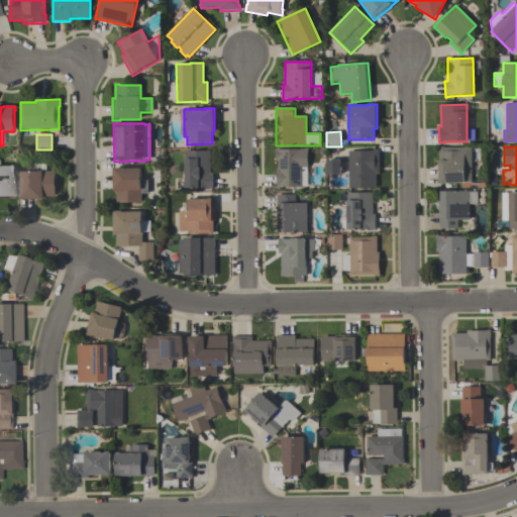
[(472,183),(445,184),(445,185),(437,185),(437,162),(439,162),(438,147),(444,147),(444,148),(471,147),(472,183)]
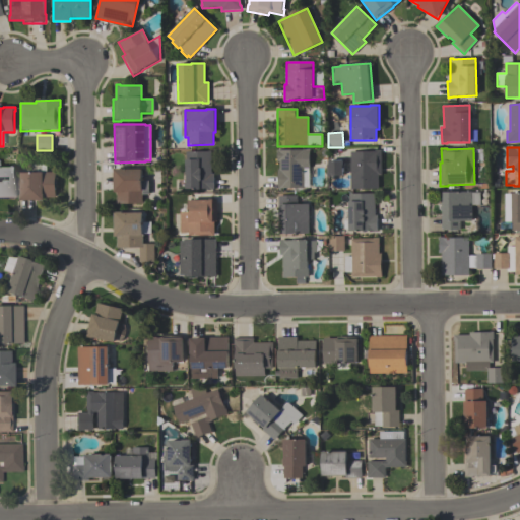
[(309,150),(309,169),(304,169),(304,189),(278,189),(277,170),(279,170),(279,163),(276,163),(276,159),(277,159),(277,153),(276,153),(276,150),(309,150)]
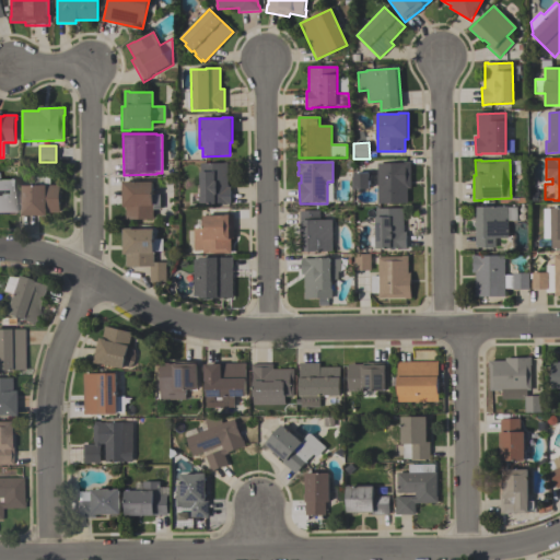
[(407,203),(377,205),(377,164),(401,164),(401,162),(410,162),(411,189),(407,189),(407,203)]
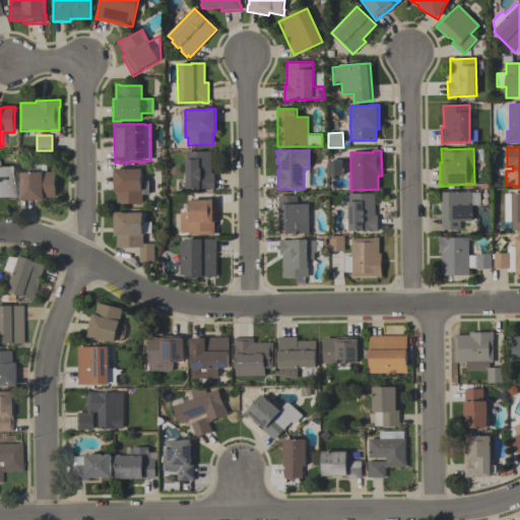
[(214,190),(209,190),(209,189),(187,189),(186,152),(207,152),(207,151),(211,151),(211,175),(214,175),(214,190)]
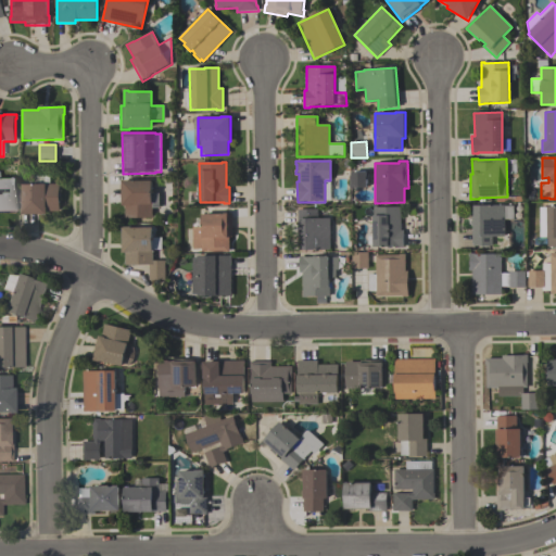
[(366,173),(367,188),(352,189),(351,173),(366,173)]
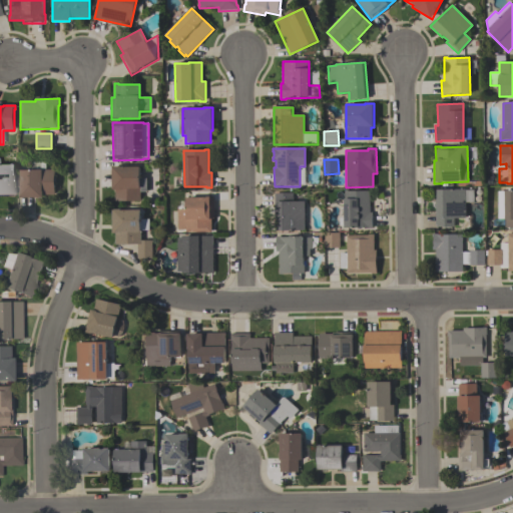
[(0,195),(0,165),(15,165),(15,195),(0,195)]
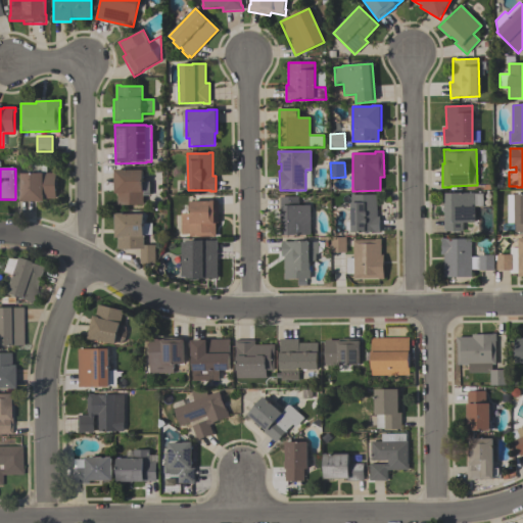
[(117,206),(117,194),(115,194),(114,170),(124,170),(124,171),(143,171),(143,182),(149,182),(150,196),(143,196),(143,205),(117,206)]
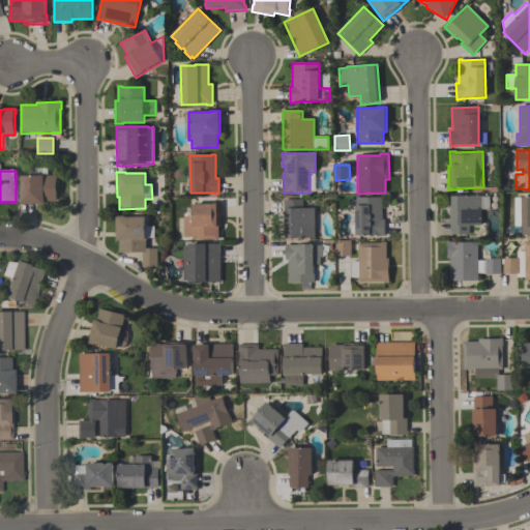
[(56,176),(57,202),(45,202),(45,204),(21,205),(21,199),(22,199),(21,177),(56,176)]
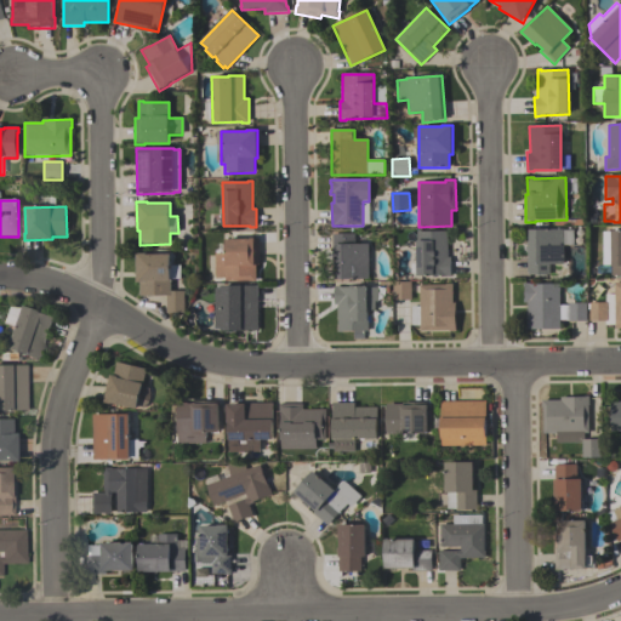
[(573,231),(574,245),(564,245),(564,265),(550,266),(550,275),(528,275),(528,273),(527,231),(563,229),(563,231),(573,231)]
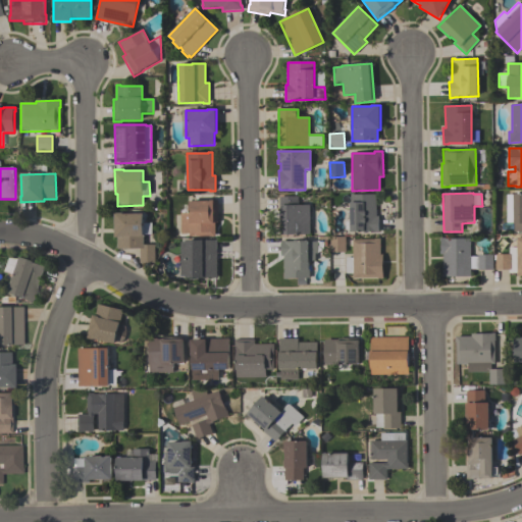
[(379,232),(361,232),(351,232),(350,195),(376,195),(376,216),(378,216),(379,232)]
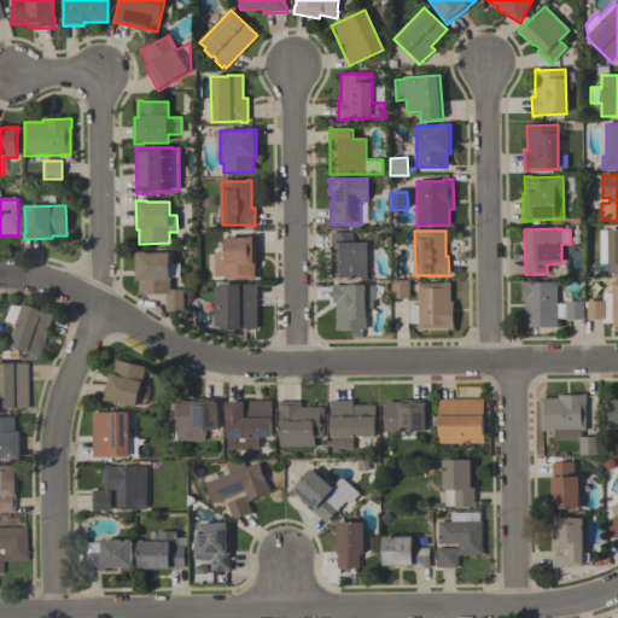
[(617,274),(608,275),(608,264),(600,264),(600,232),(608,231),(617,231),(617,274)]
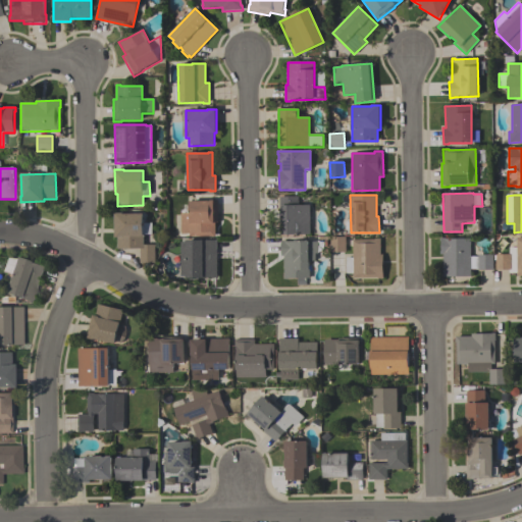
[(310,206),(310,235),(279,236),(278,197),(298,197),(298,206),(310,206)]
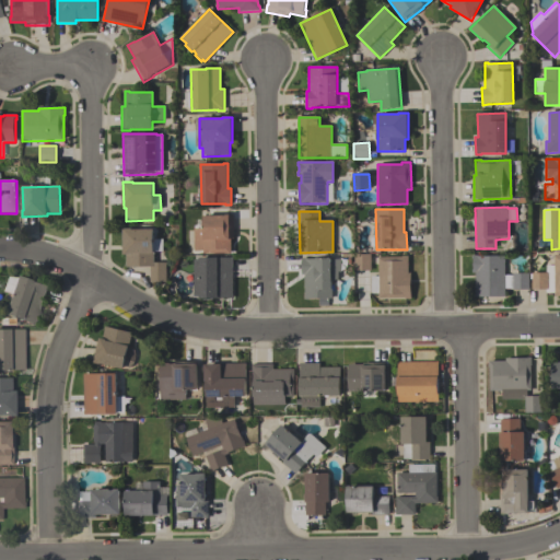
[(233,216),(233,238),(231,238),(231,254),(225,254),(203,254),(203,252),(194,252),(194,230),(203,229),(202,217),(225,216),(233,216)]
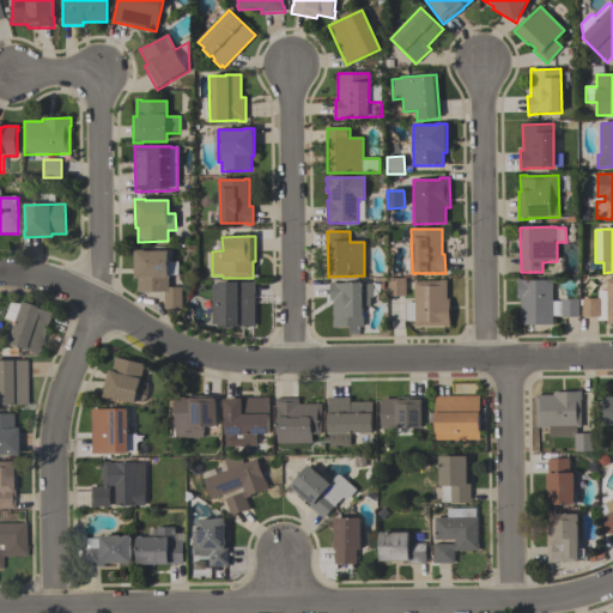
[(139,293),(139,279),(135,279),(135,250),(145,250),(145,252),(168,252),(168,262),(177,262),(177,275),(168,275),(169,289),(181,289),(182,309),(164,309),(164,292),(139,293)]
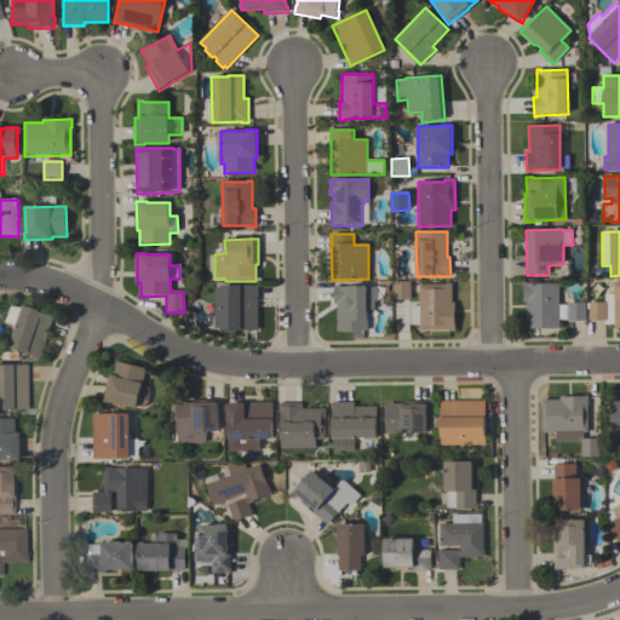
[(411,282),(411,300),(392,300),(392,282),(411,282)]
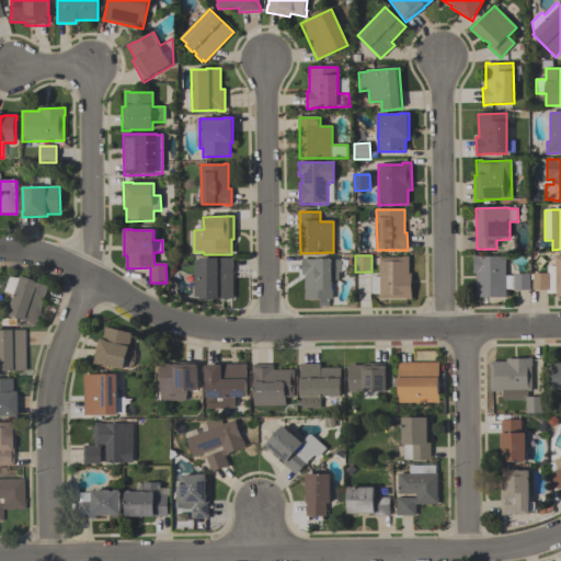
[(560,297),(556,297),(556,294),(548,294),(548,290),(548,274),(547,266),(554,266),(554,255),(560,255),(560,297)]
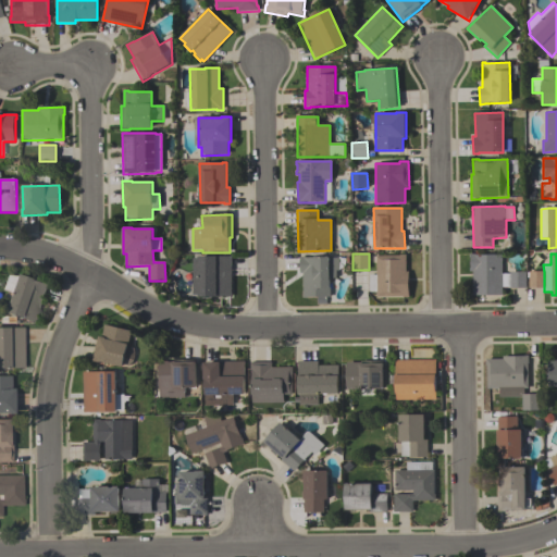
[(376,256),(399,256),(399,255),(406,255),(406,272),(409,272),(409,298),(404,298),(404,297),(376,297),(376,292),(369,292),(369,275),(376,275),(376,256)]
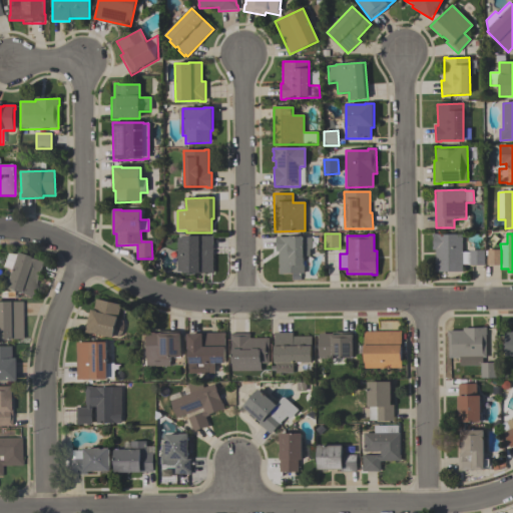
[(462,234),(462,252),(470,252),(470,265),(462,265),(463,273),(435,273),(435,250),(432,250),(432,247),(433,247),(433,237),(432,237),(432,234),(438,234),(462,234)]
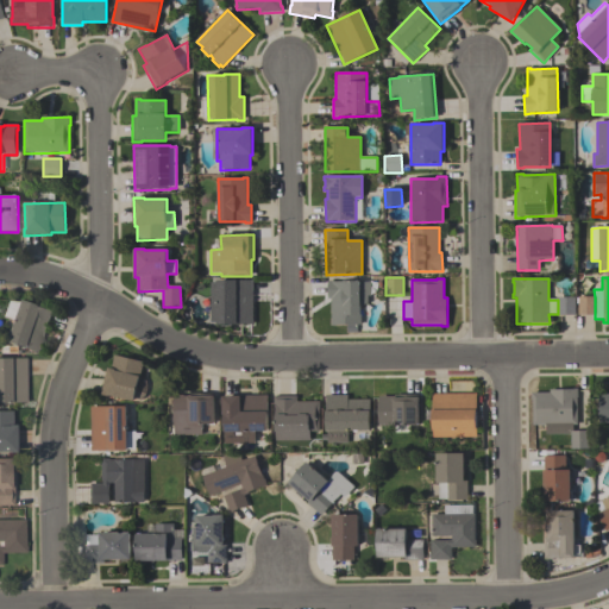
[(253,325),(218,325),(218,322),(211,322),(211,283),(217,283),(217,281),(253,281),(253,325)]
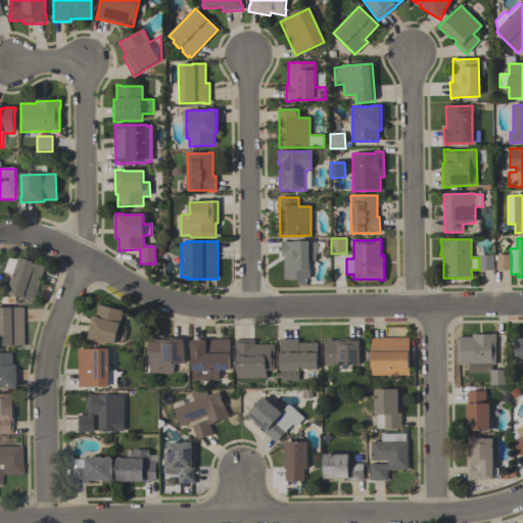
[(311,279),(306,279),(306,286),(298,286),(298,279),(289,279),(289,280),(285,280),(284,257),(282,257),(281,241),(288,241),(288,242),(310,242),(318,242),(318,254),(316,254),(316,262),(310,263),(311,279)]
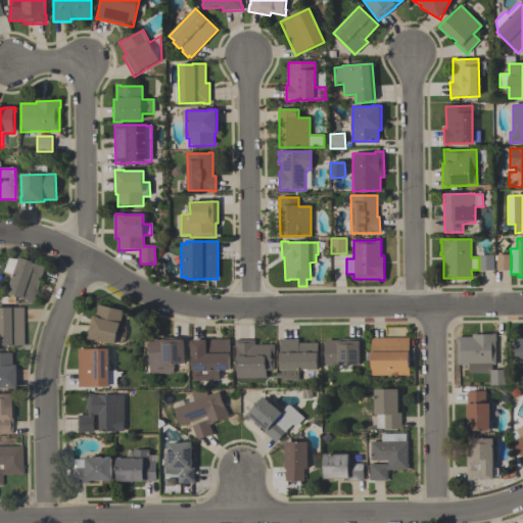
[(479,255),(494,255),(494,271),(479,271),(479,270),(479,257),(479,255)]
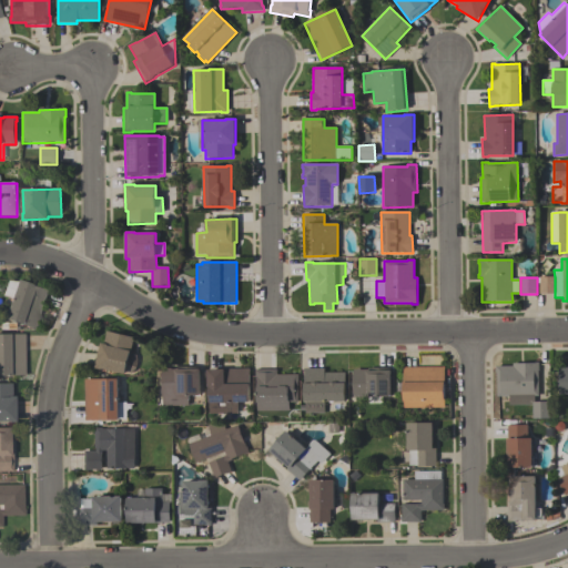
[(539,277),(555,277),(555,294),(539,294),(539,277)]
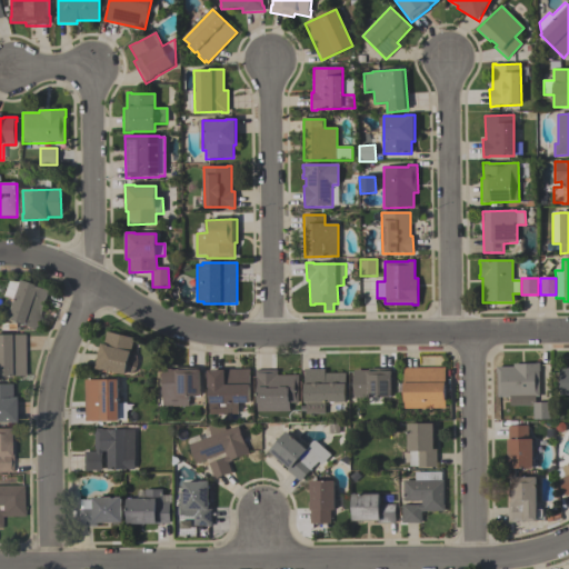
[(2,297),(8,281),(16,282),(17,281),(48,291),(36,330),(3,320),(10,299),(2,297)]
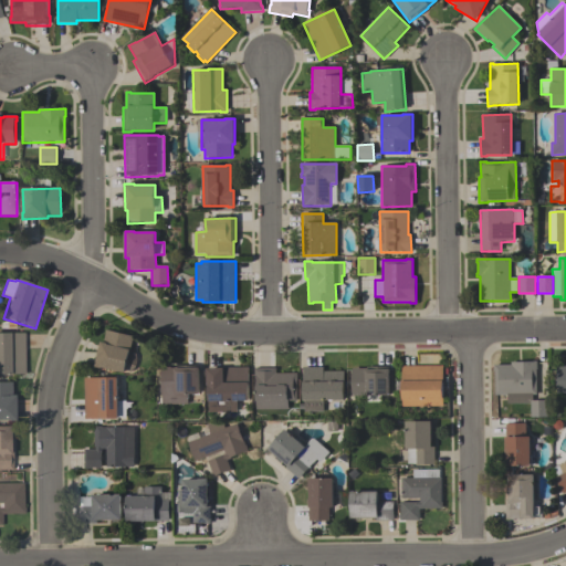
[(95,367),(101,343),(103,343),(106,331),(133,337),(129,352),(134,354),(136,358),(135,364),(133,369),(129,373),(125,373),(124,374),(95,367)]
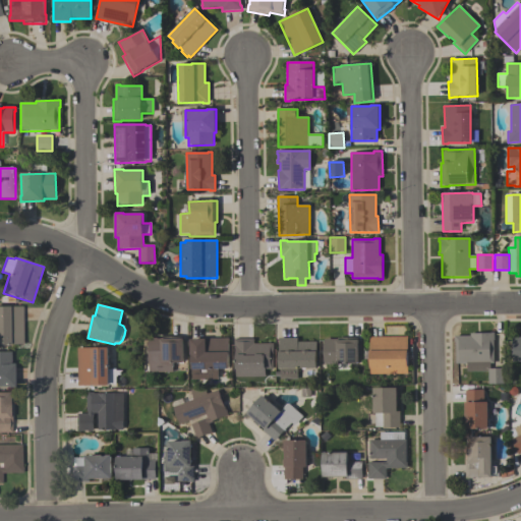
[(0,307),(21,307),(22,345),(0,345),(0,307)]
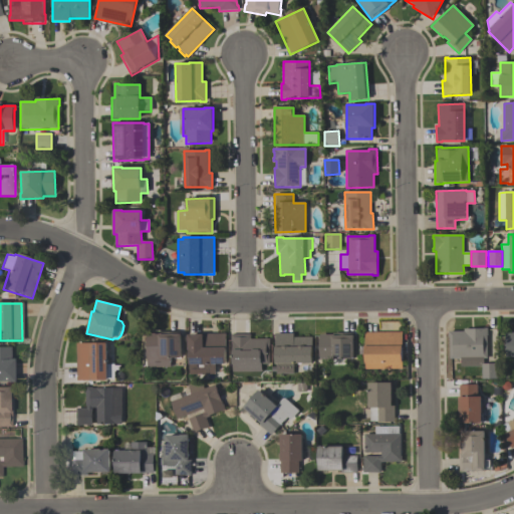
[(450,359),(450,337),(449,337),(449,332),(464,332),(464,329),(480,329),(480,328),(488,328),(488,335),(487,335),(487,359),(484,359),(484,364),(481,364),(482,366),(461,366),(461,358),(450,359)]
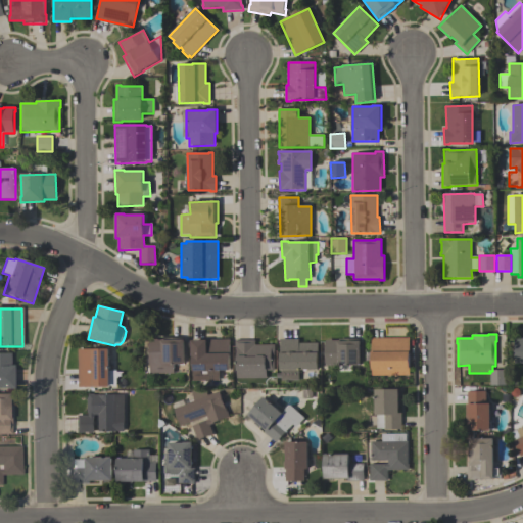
[(184,338),(184,365),(174,365),(174,374),(149,375),(149,340),(161,340),(161,338),(184,338)]
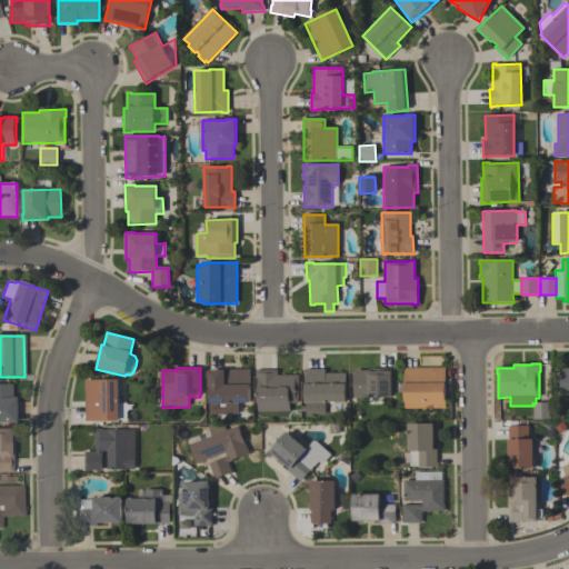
[(405,409),(403,368),(446,368),(446,409),(405,409)]
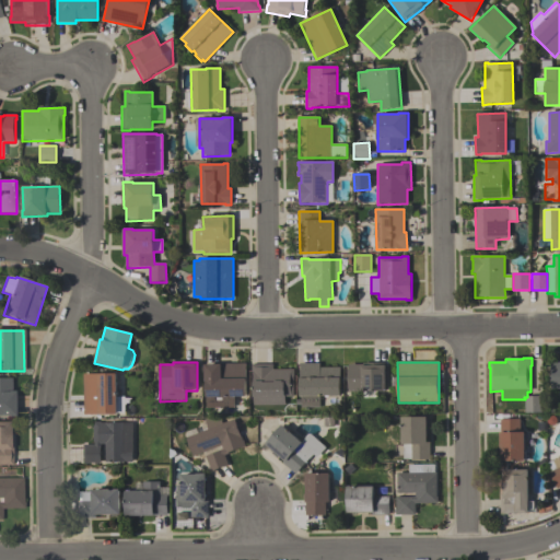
[(559,389),(550,389),(550,362),(559,362),(559,389)]
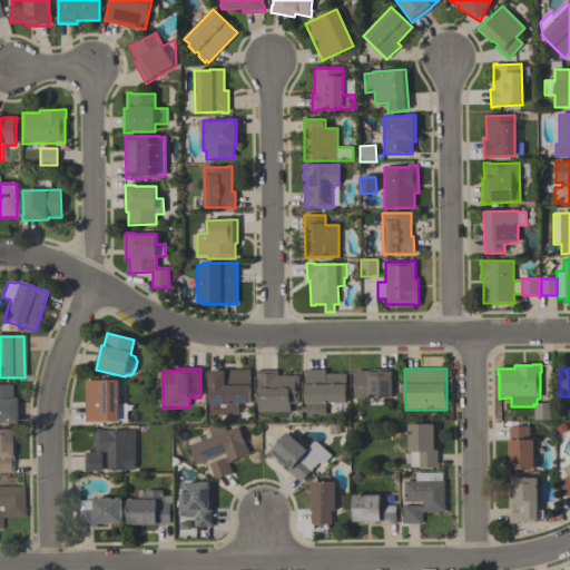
[(346,374),(346,404),(325,404),(325,415),(306,415),(306,404),(305,404),(305,371),(325,370),(325,375),(346,374)]
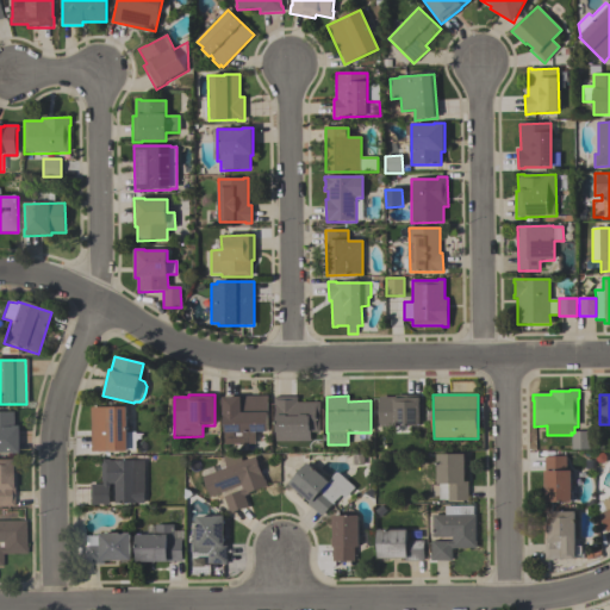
[(268,433),(255,433),(255,446),(225,446),(224,434),(224,415),(223,415),(223,398),(242,398),(242,397),(268,397),(268,433)]
